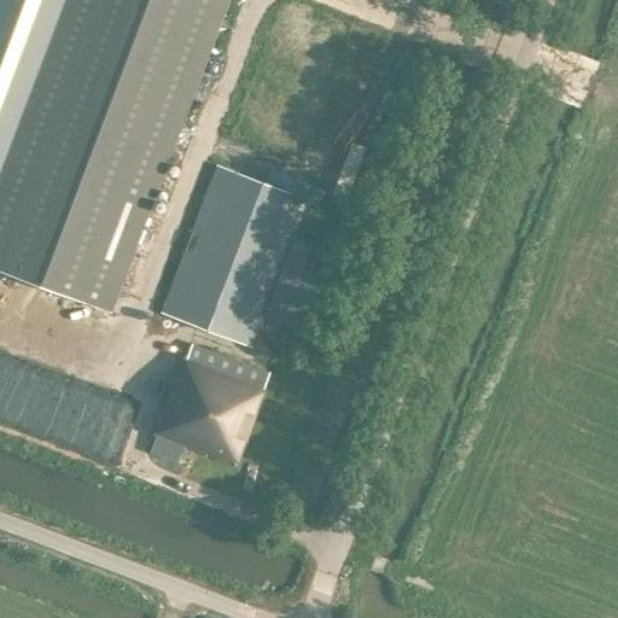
[(225,0),(68,0),(0,176),(0,269),(111,310),(111,309),(108,308),(225,0)]
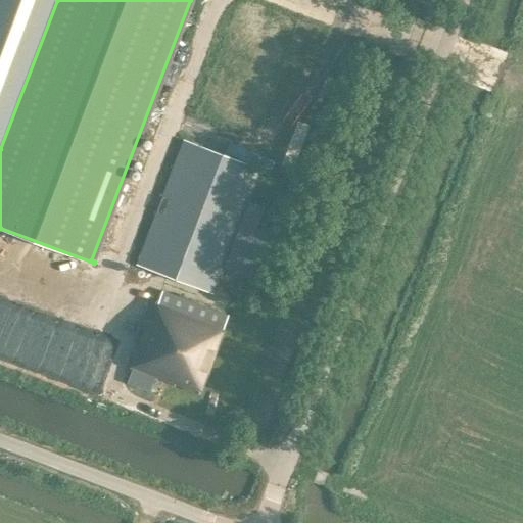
[(0,0),(0,149),(57,0),(0,0)]
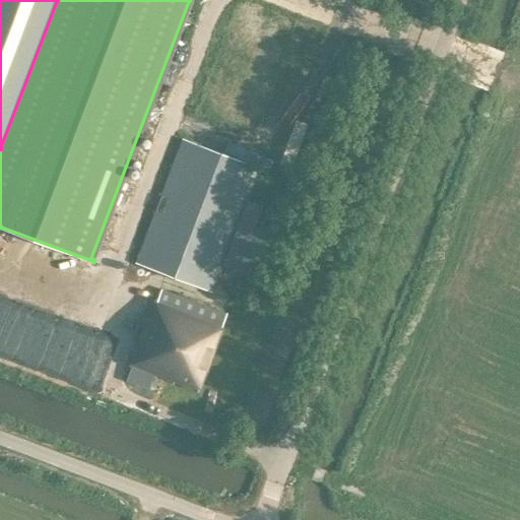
[(257,168),(182,140),(136,263),(211,291),(257,168)]
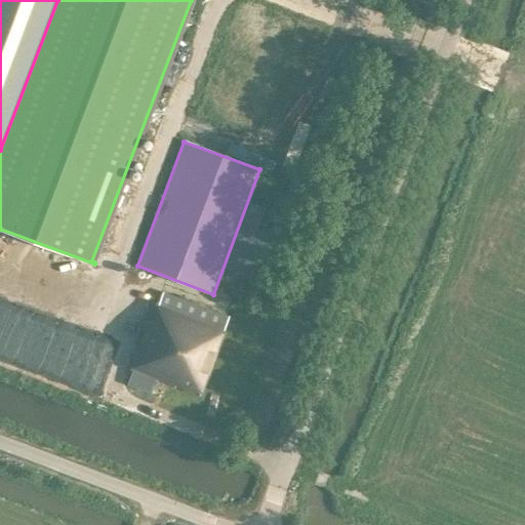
[(162,292),(150,322),(148,322),(129,368),(201,396),(226,332),(224,331),(229,319),(162,292)]
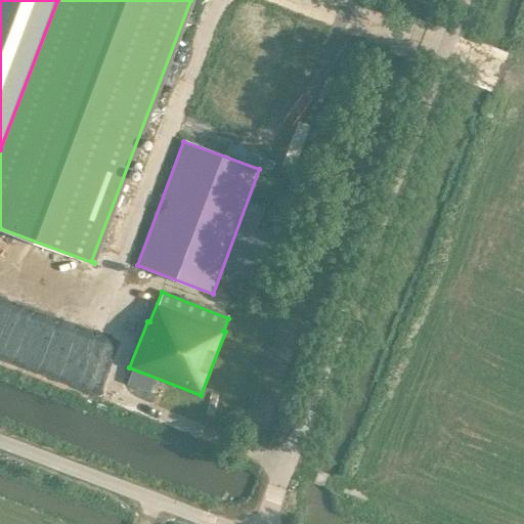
[(0,354),(89,390),(106,347),(0,303),(0,354)]
